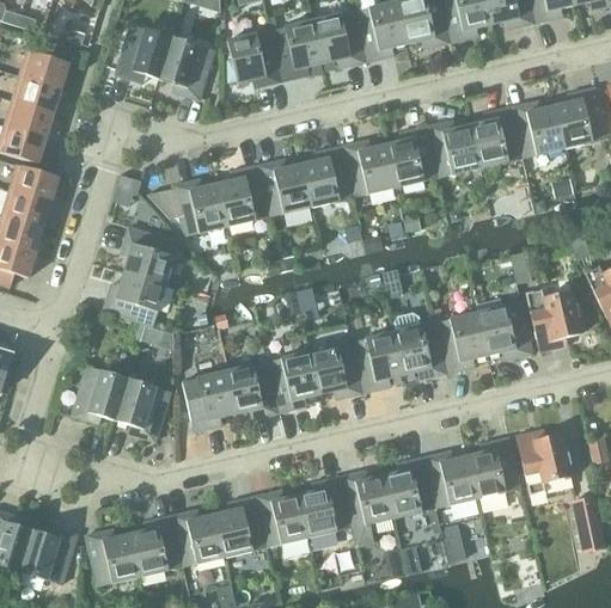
[(374,0),(376,6),(354,11),(366,61),(385,57),(385,56),(382,56),(379,49),(407,43),(396,0),(374,0)]
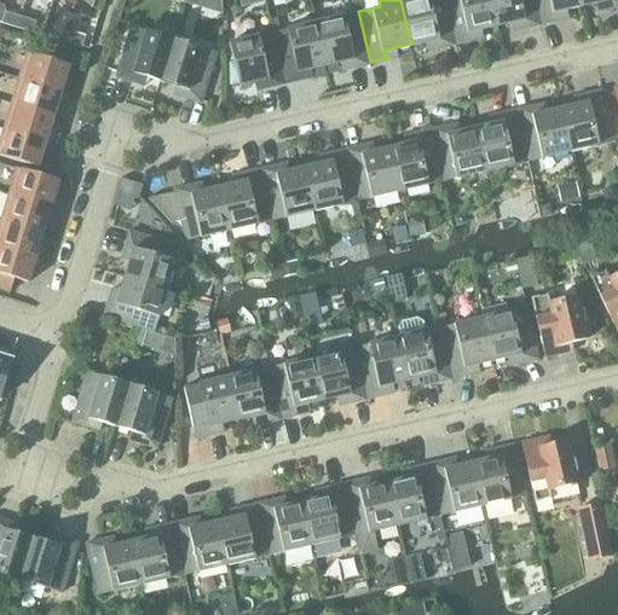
[(400,0),(411,44),(438,38),(440,45),(437,46),(456,42),(445,0),(400,0)]
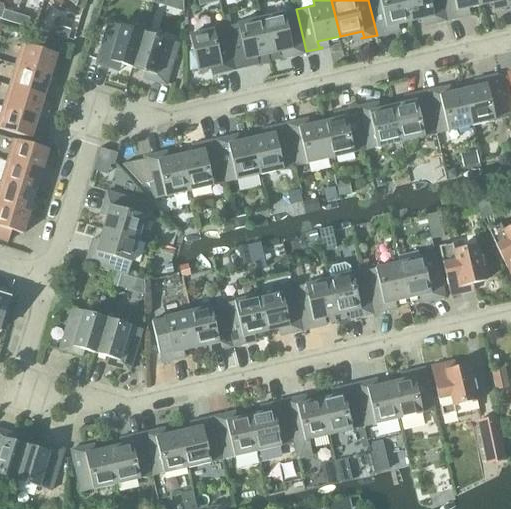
[(368,0),(377,35),(392,31),(389,31),(388,25),(410,20),(406,0),(368,0)]
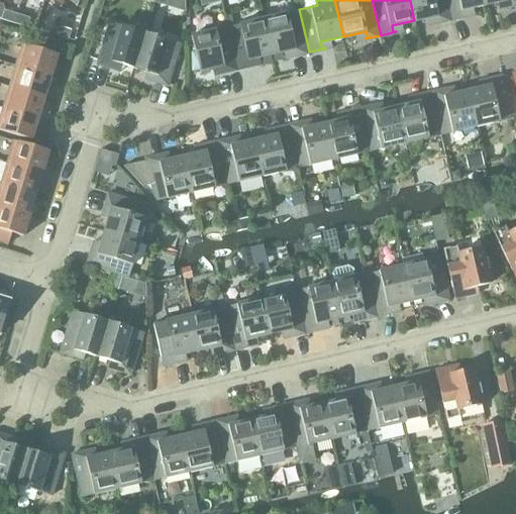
[(410,0),(414,20),(437,14),(438,21),(436,21),(436,22),(451,18),(447,0),(410,0)]
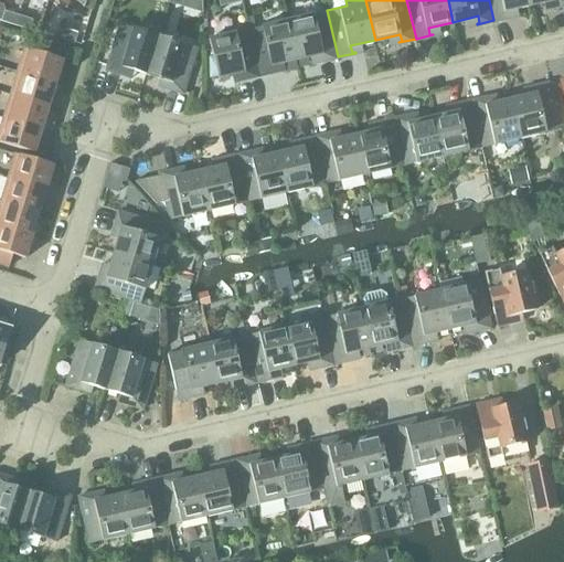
[(489,0),(493,20),(511,17),(511,16),(508,17),(506,10),(531,3),(530,0),(489,0)]
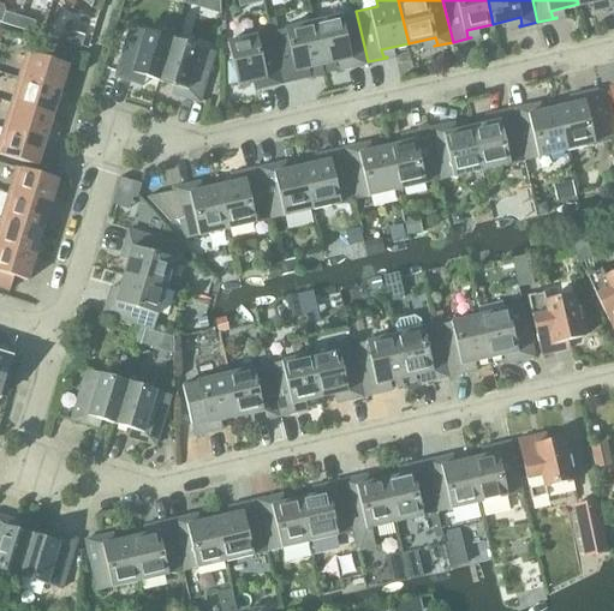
[(3,21),(18,25),(22,15),(6,10),(3,21)]
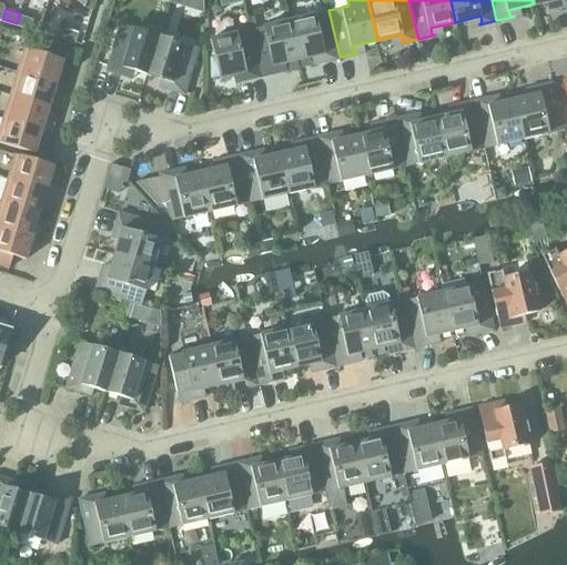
[(328,10),(290,19),(299,58),(324,52),(325,59),(323,60),(323,61),(340,57),(328,10)]
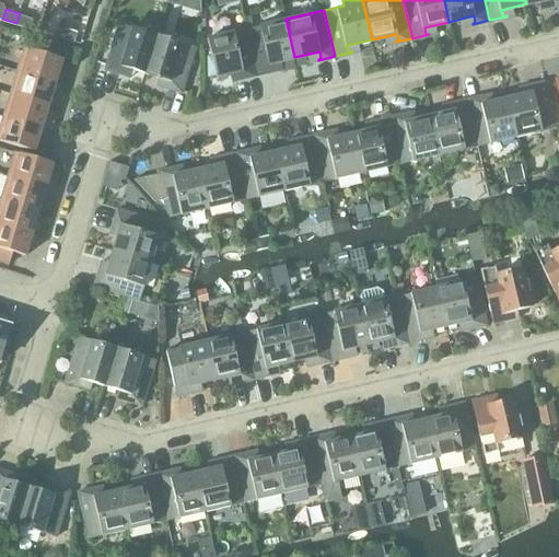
[(20,13),(16,23),(30,27),(33,18),(20,13)]
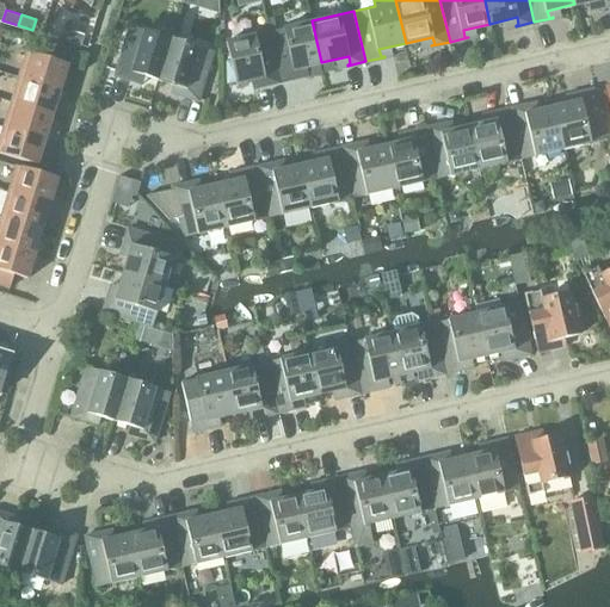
[(312,20),(270,30),(282,81),(300,76),(300,75),(296,76),(295,68),(321,62),(312,20)]
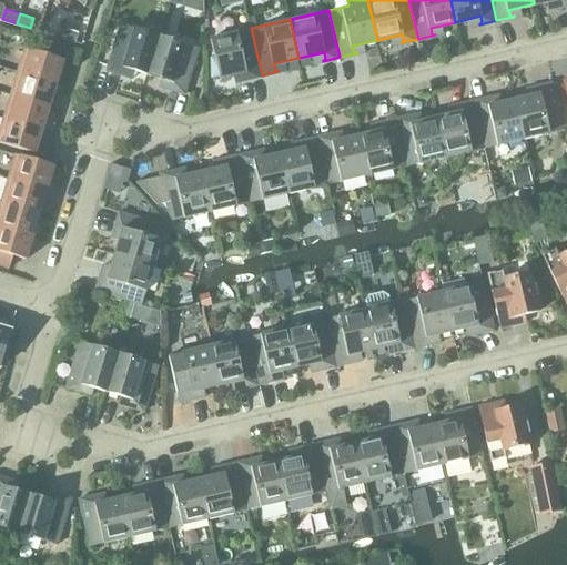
[(124,66),(149,73),(160,34),(121,22),(107,69),(124,74),(124,73),(122,72),(124,66)]
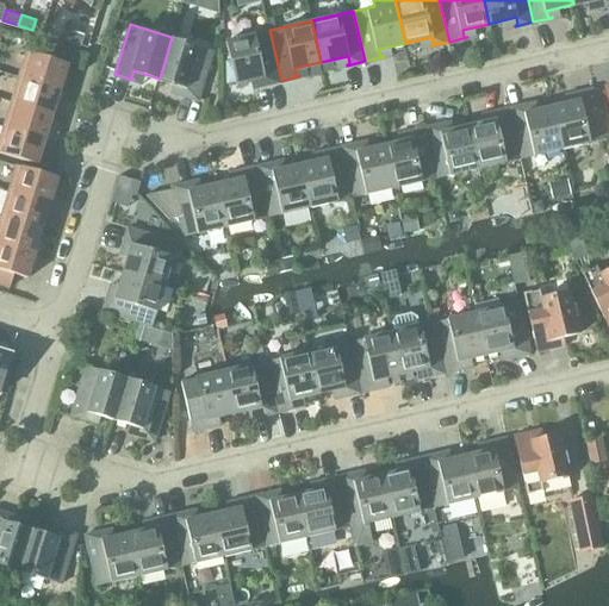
[(67,39),(82,44),(85,33),(69,29),(67,39)]
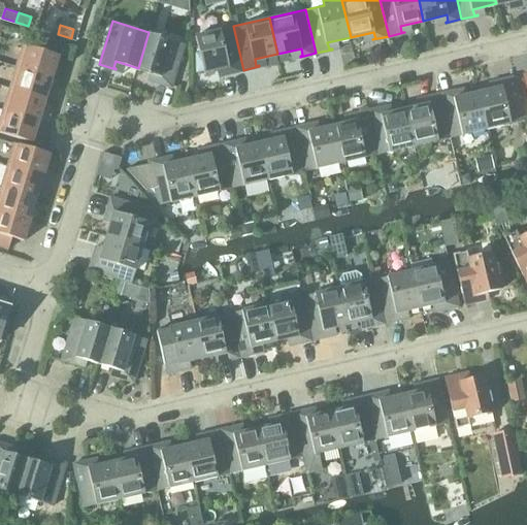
[(243,70),(233,26),(196,35),(200,52),(196,52),(197,70),(204,69),(204,71),(228,66),(230,72),(227,72),(227,73),(243,70)]
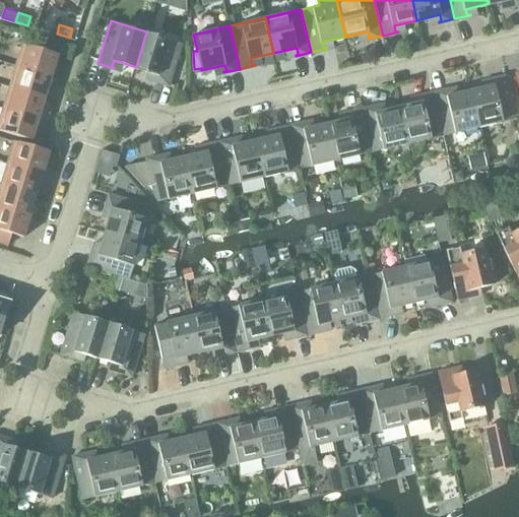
[(146,31),(136,67),(158,73),(156,79),(153,79),(170,84),(182,42),(146,31)]
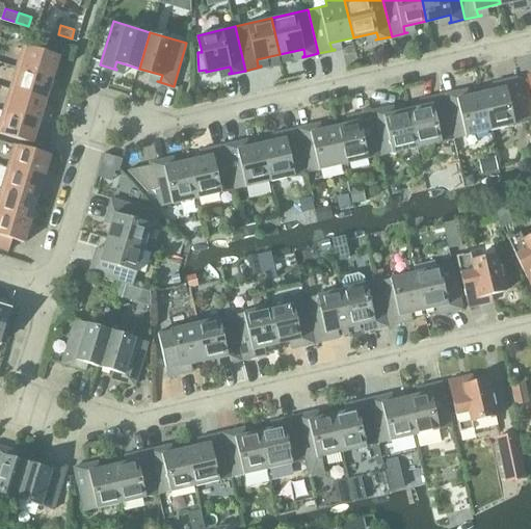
[(23,44),(17,65),(53,77),(59,54),(50,51),(51,48),(40,45),(38,48),(23,44)]
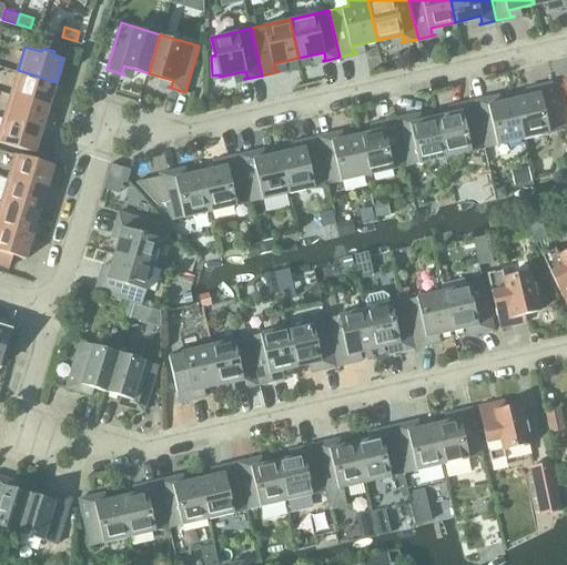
[(18,70),(11,92),(50,104),(57,82),(18,70)]
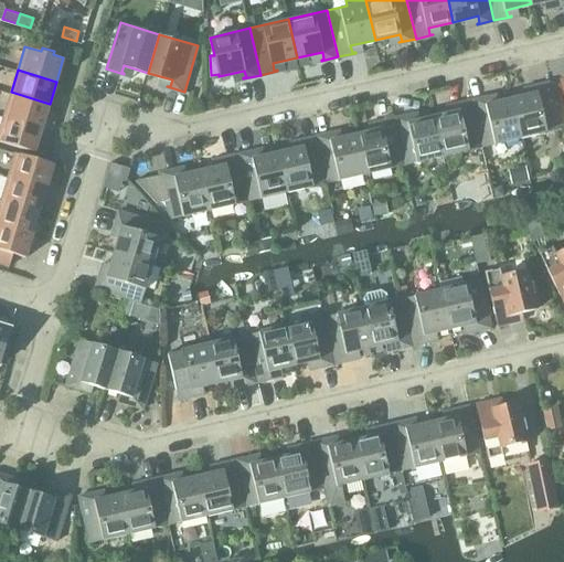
[(536,92),(512,97),(521,136),(561,127),(550,81),(532,84),(532,85),(535,85),(536,92)]
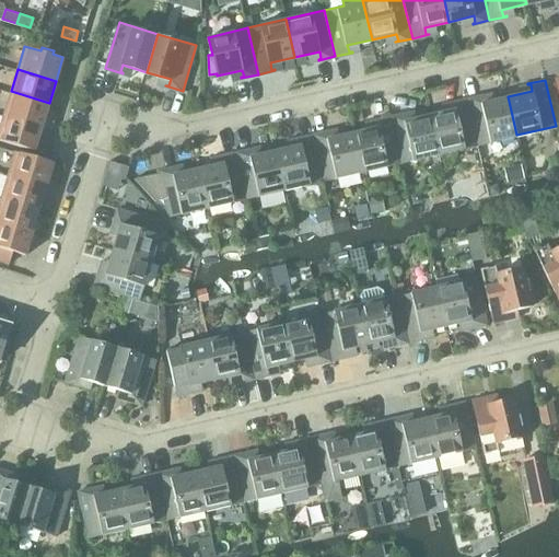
[(11,91),(3,114),(42,126),(49,103),(11,91)]
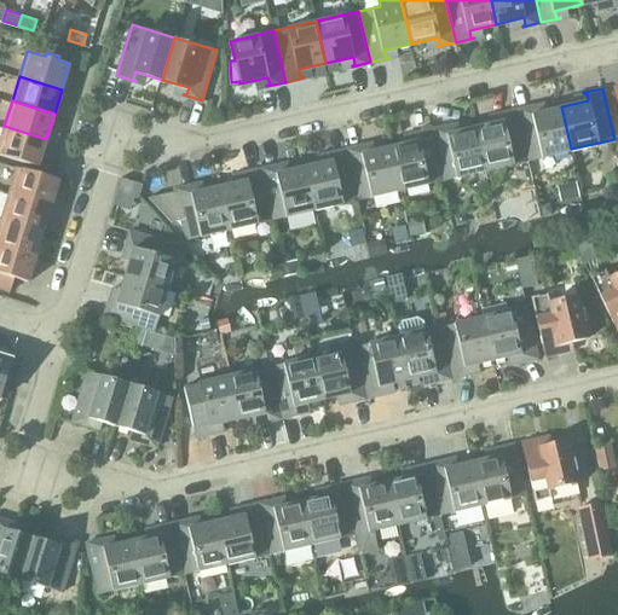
[(535,103),(517,108),(529,160),(571,149),(561,106),(533,112),(532,105),(535,104),(535,103)]
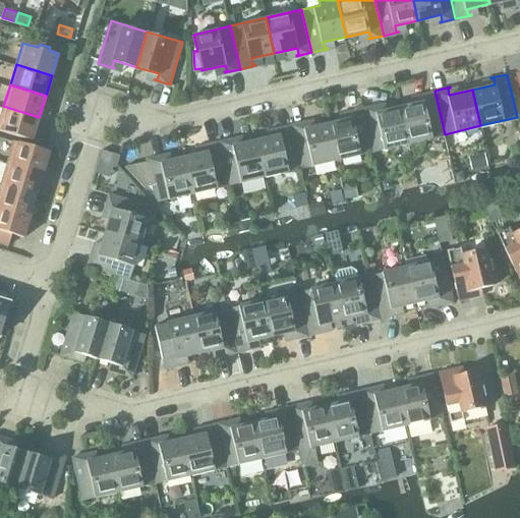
[(423,101),(400,106),(409,142),(445,134),(435,91),(418,95),(419,95),(421,95),(423,101)]
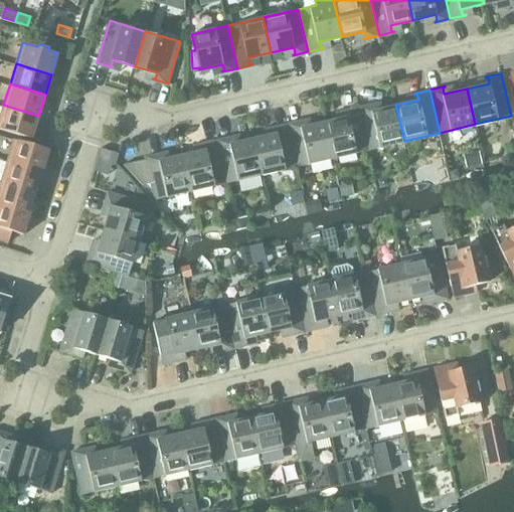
[(374,103),(358,106),(368,149),(404,141),(395,105),(373,110),(371,104),(374,103)]
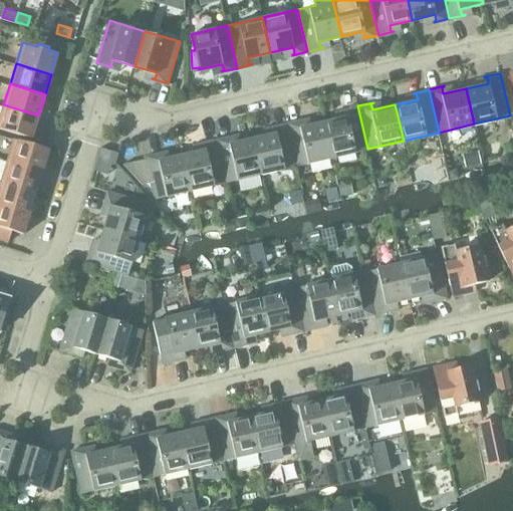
[(38,115),(3,104),(0,115),(0,126),(32,137),(38,115)]
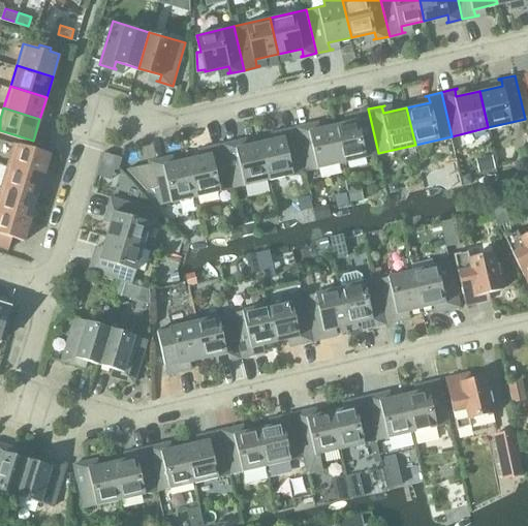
[(356,119),(334,124),(342,161),(378,153),(368,109),(352,113),(352,114),(354,113),(356,119)]
